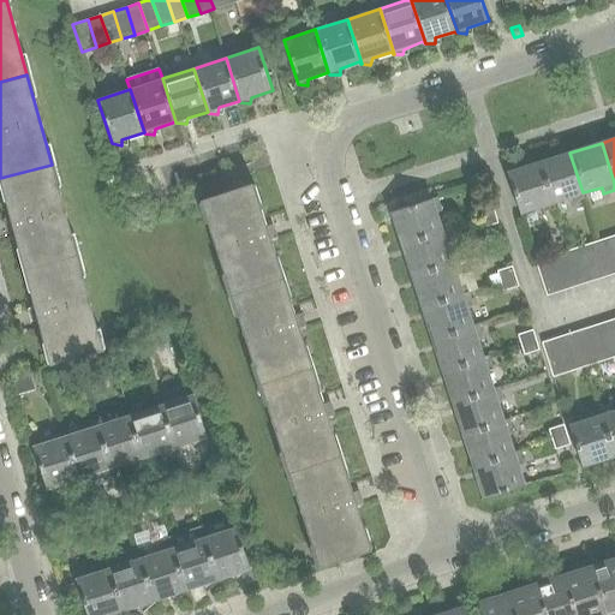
[(538,163),(551,203),(569,197),(572,203),(585,199),(583,192),(569,153),(538,163)]
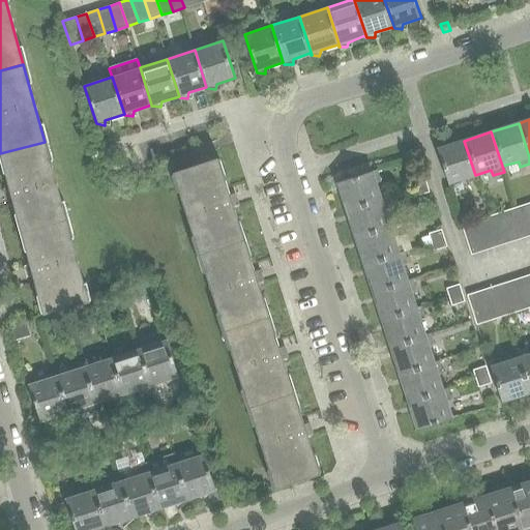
[(446,183),(447,183),(463,178),(465,184),(477,180),(475,175),(464,141),(436,150),(446,183)]
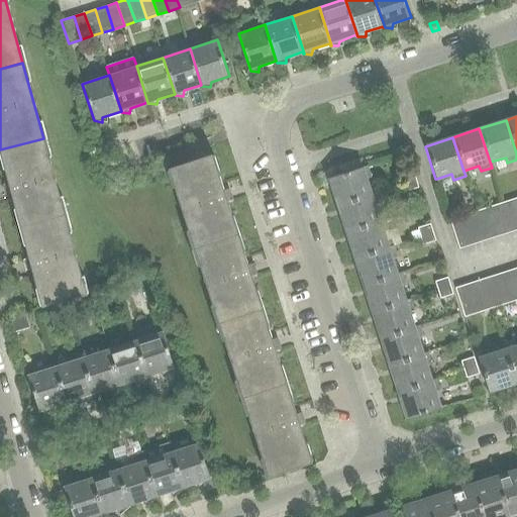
[(64,214),(43,138),(0,149),(0,151),(20,226),(64,214)]
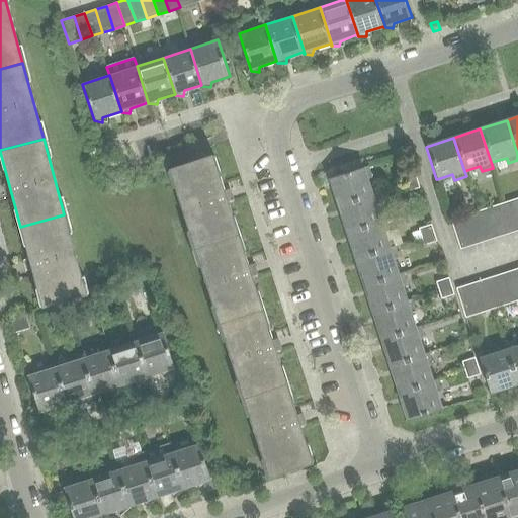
[(213,155),(170,169),(194,247),(238,232),(228,199),(230,198),(228,190),(225,190),(213,155)]
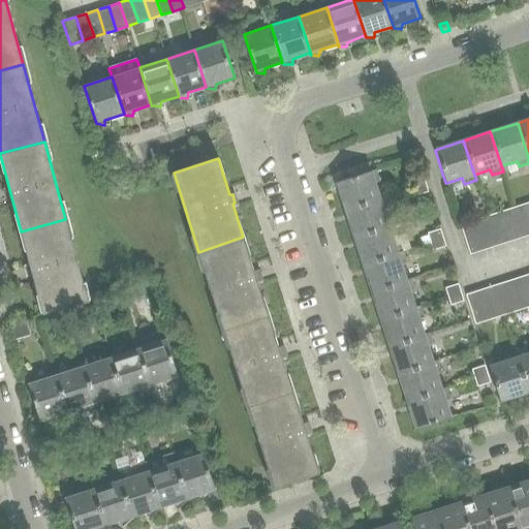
[(344,212),(385,197),(384,196),(379,198),(375,183),(379,182),(376,169),(335,184),(344,212)]
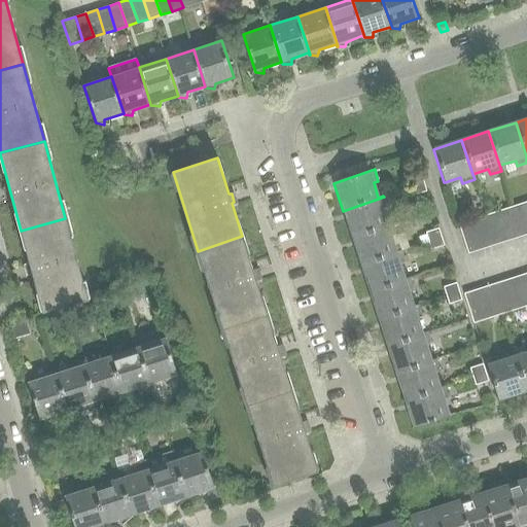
[(427,192),(422,175),(409,179),(414,197),(427,192)]
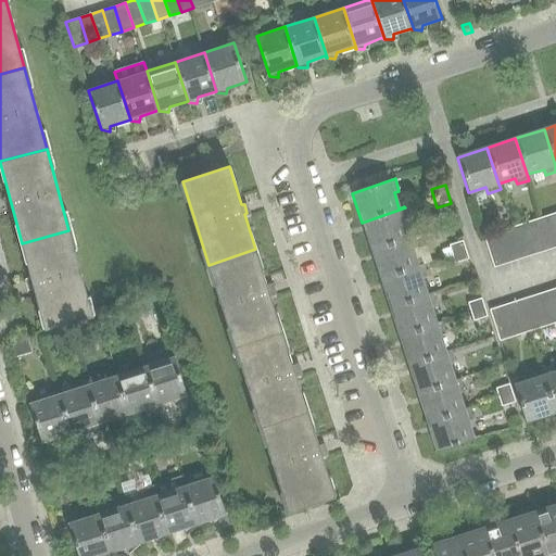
[(371,251),(414,237),(414,236),(408,237),(403,220),(408,219),(405,207),(362,223),(371,251)]
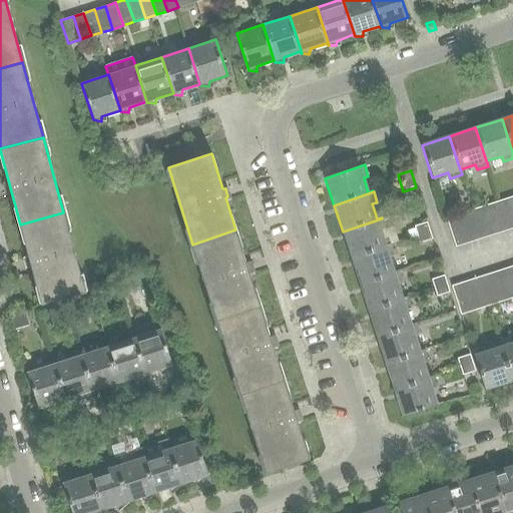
[(512,228),(512,196),(502,200),(511,229),(512,228)]
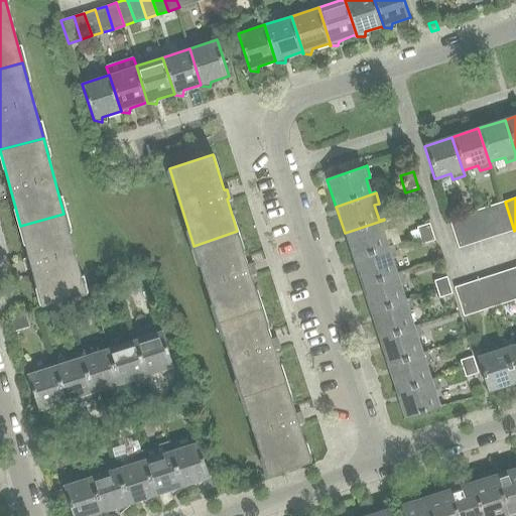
[(514,231),(505,202),(494,206),(503,234),(514,231)]
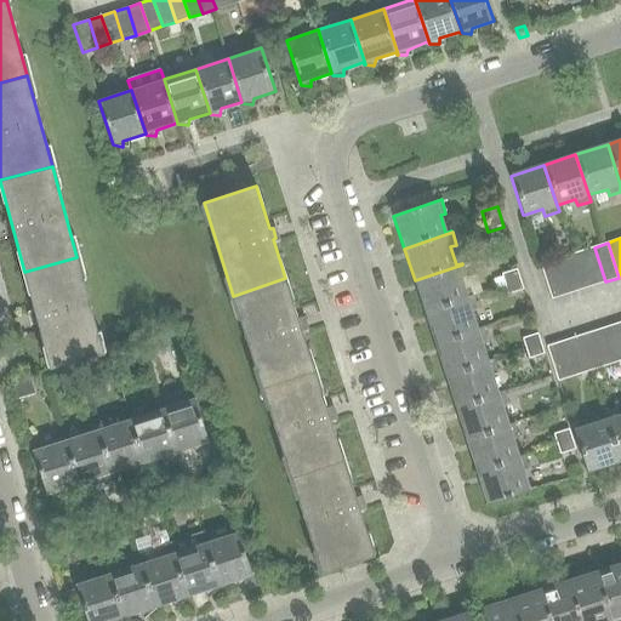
[(605,281),(594,248),(580,252),(591,286),(605,281)]
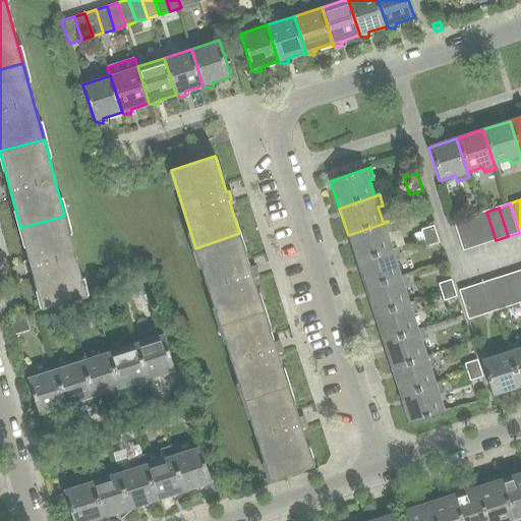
[(496,240),(486,212),(475,215),(484,244),(496,240)]
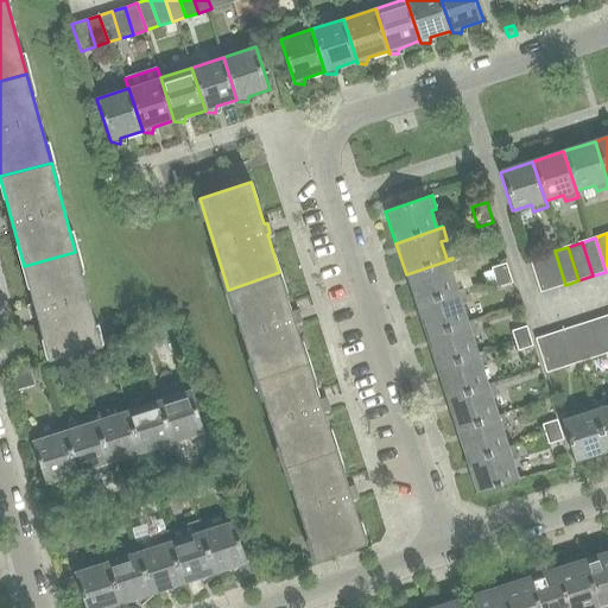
[(565,285),(555,251),(542,255),(552,289),(565,285)]
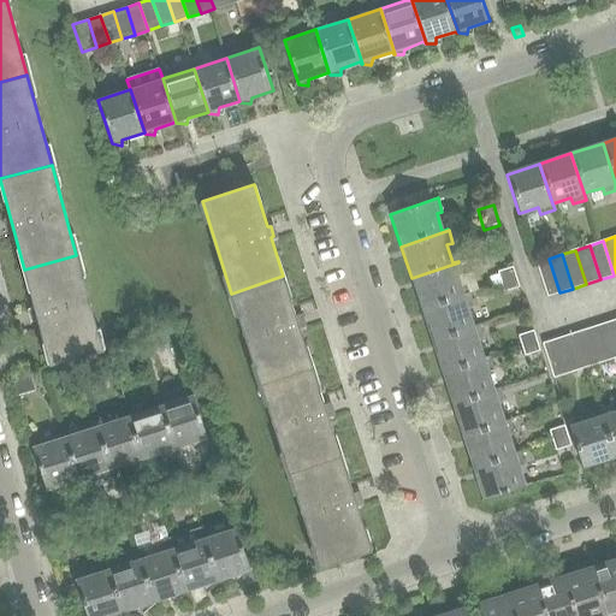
[(102,350),(76,255),(24,270),(49,365),(87,355),(88,360),(98,357),(96,353),(102,350)]
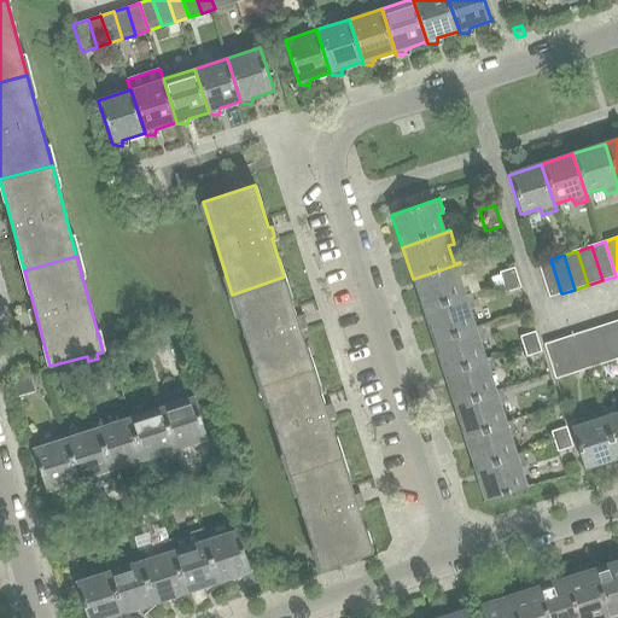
[(561,293),(551,260),(537,263),(548,298),(561,293)]
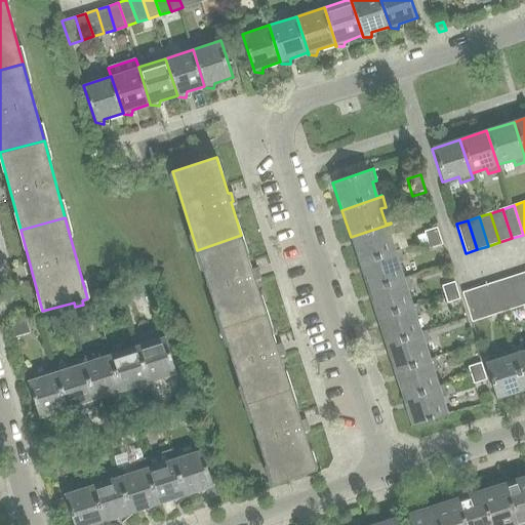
[(360,264),(395,251),(390,236),(395,235),(391,224),(351,237),(360,264)]
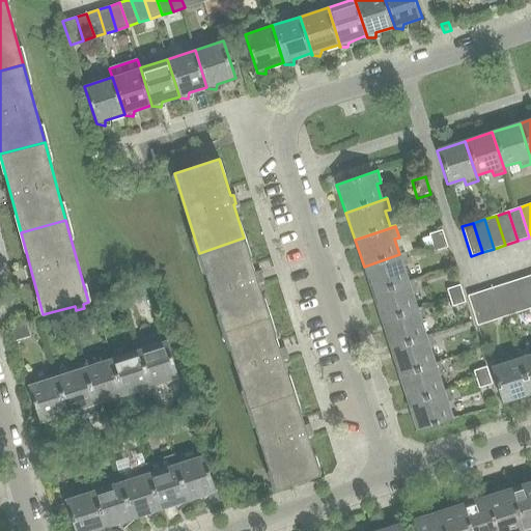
[(447,248),(442,231),(429,235),(435,252),(447,248)]
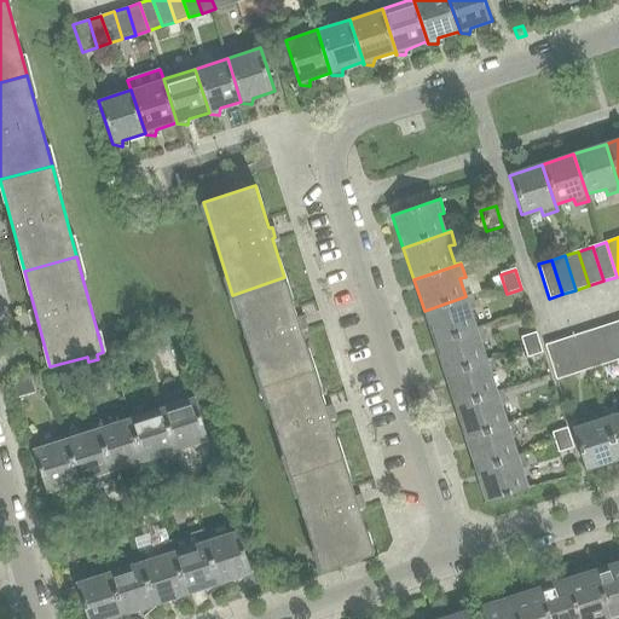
[(298,317),(284,277),(232,295),(261,386),(313,369),(301,330),(305,329),(301,316),(298,317)]
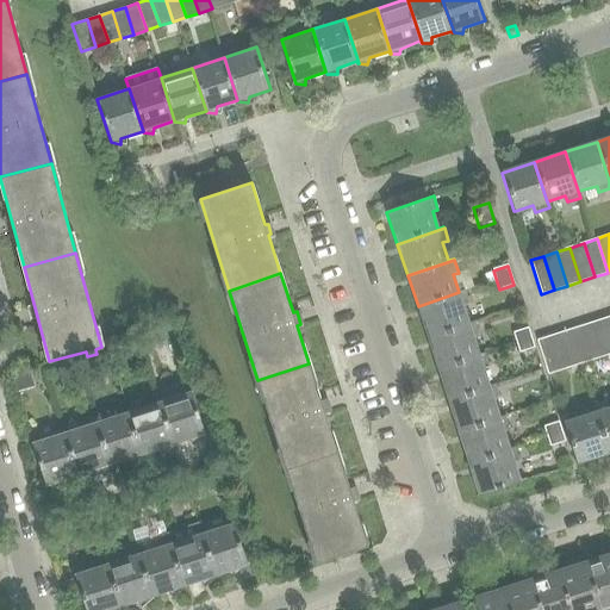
[(468,304),(465,291),(459,292),(418,306),(428,337),(468,323),(462,306),(468,304)]
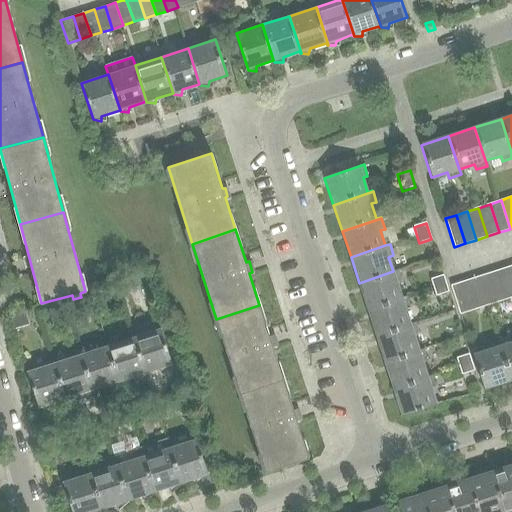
[(511,297),(511,284),(507,268),(495,271),(505,300),(511,297)]
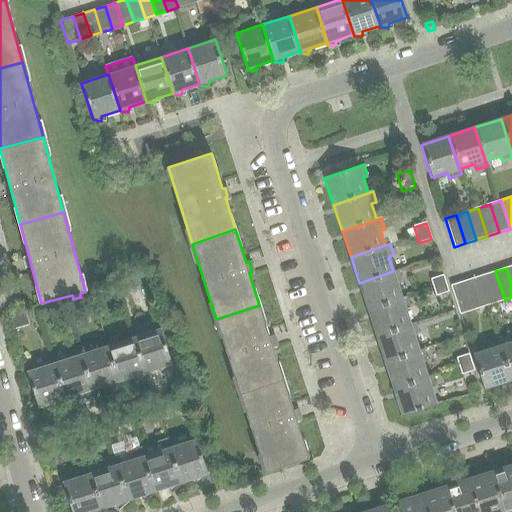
[(402,281),(399,270),(393,271),(359,283),(368,310),(408,296),(407,296),(402,297),(397,283),(402,281)]
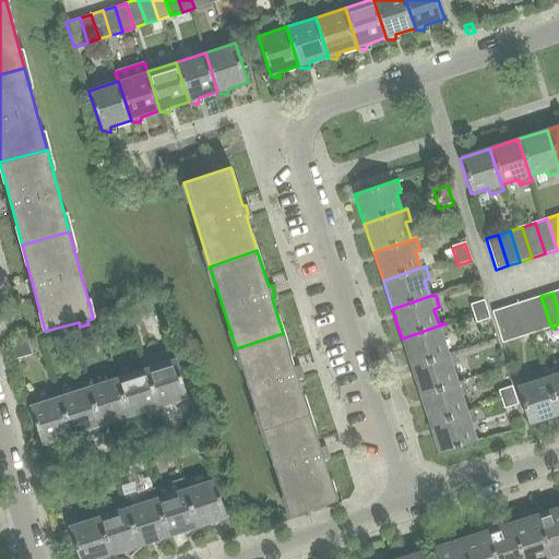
[(551,328),(540,296),(528,300),(538,332),(551,328)]
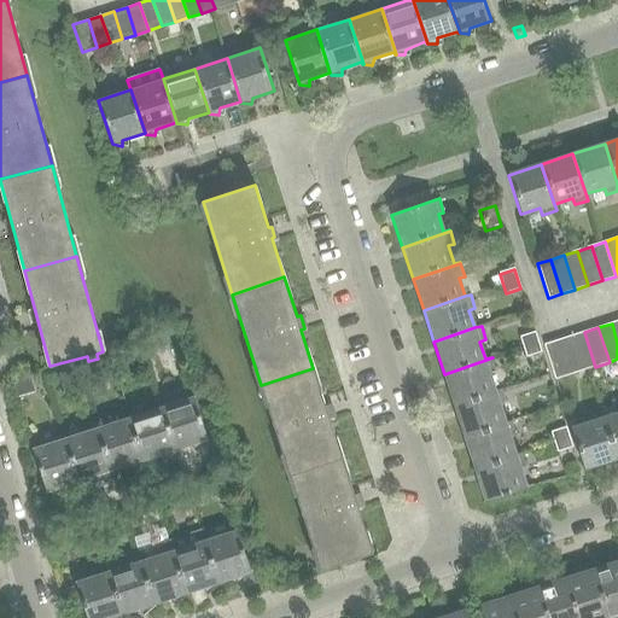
[(595,367),(584,332),(571,337),(582,371),(595,367)]
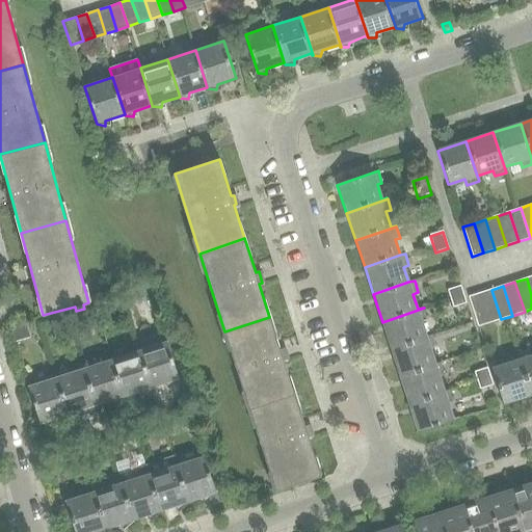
[(138,299),(151,296),(148,287),(136,290),(138,299)]
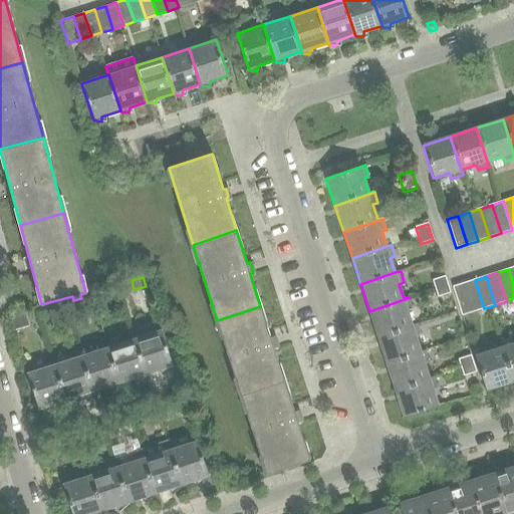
[(450,294),(445,277),(433,281),(438,298),(450,294)]
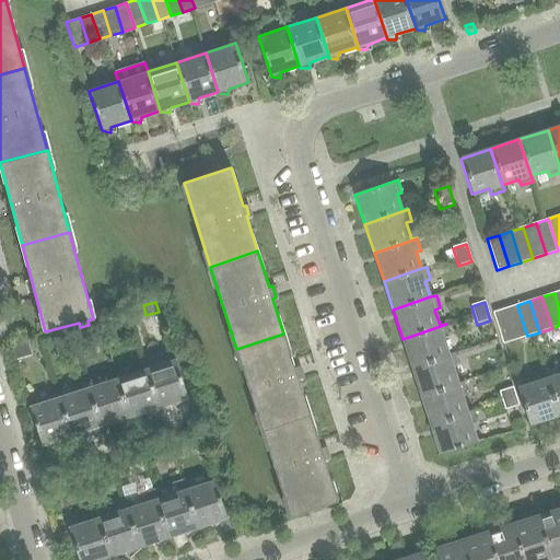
[(527,336),(517,305),(505,308),(515,340),(527,336)]
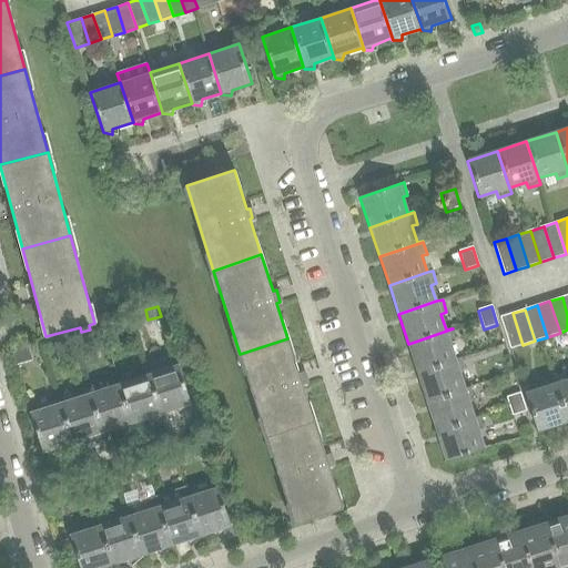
[(523,345),(513,313),(500,317),(510,350),(523,345)]
